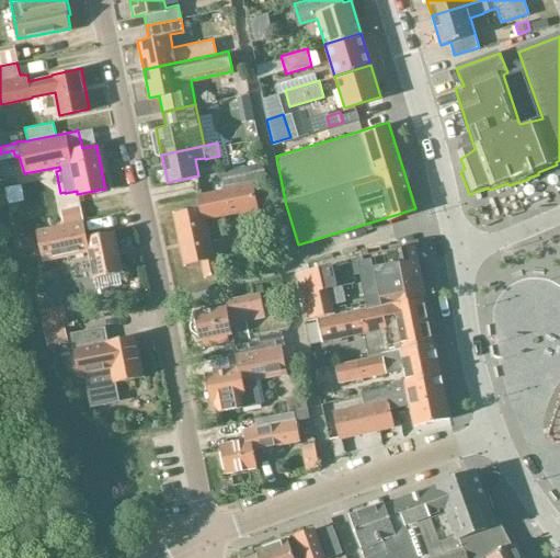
[(243,166),(220,170),(224,184),(246,180),(243,166)]
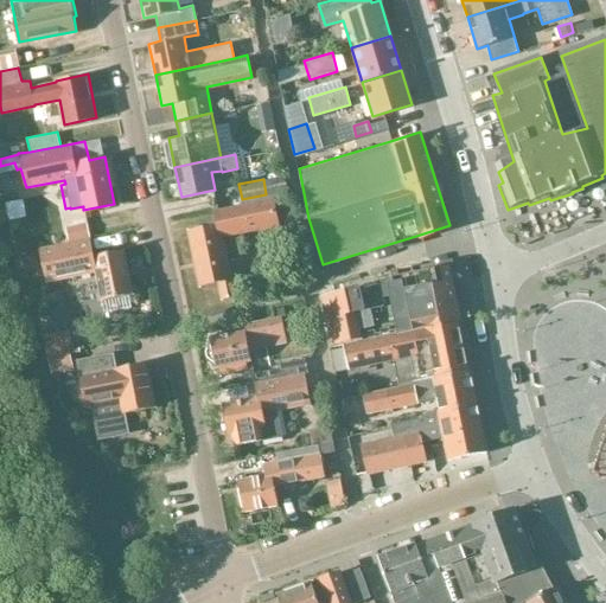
[(187,229),(199,284),(218,281),(222,297),(236,295),(233,277),(230,278),(222,236),(278,224),(273,199),(215,210),(217,222),(187,229)]
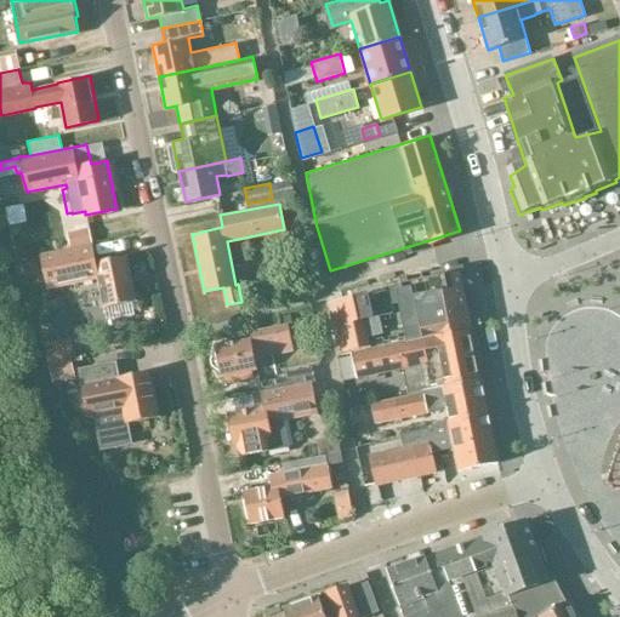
[(87,228),(68,233),(70,246),(90,241),(87,228)]
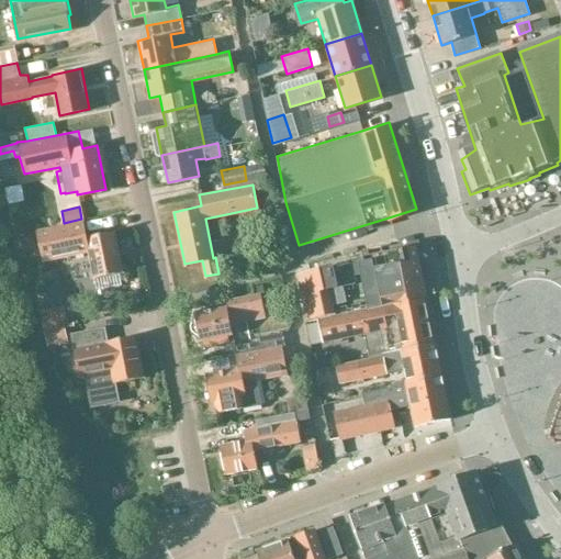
[(51,226),(36,230),(43,260),(68,256),(88,252),(92,277),(93,276),(96,287),(120,281),(118,271),(122,270),(114,231),(87,236),(86,226),(85,219),(68,222),(51,226)]
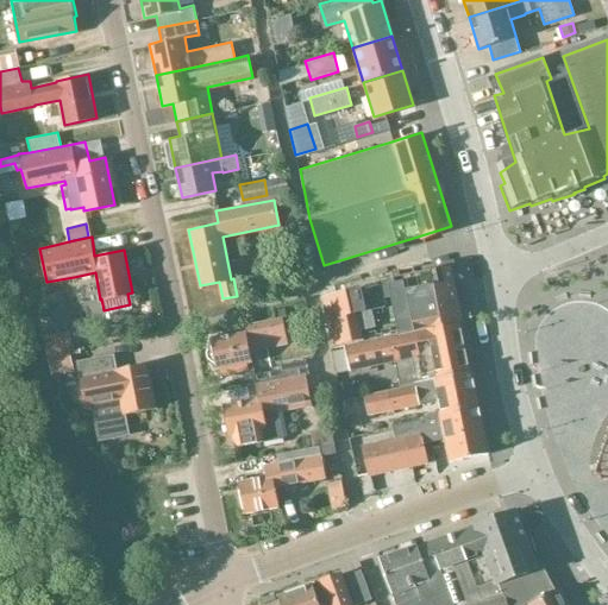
[(332,347),(343,345),(343,346),(371,340),(371,339),(458,320),(445,259),(399,270),(399,269),(392,270),(393,277),(331,291),(332,294),(321,296),(332,347)]
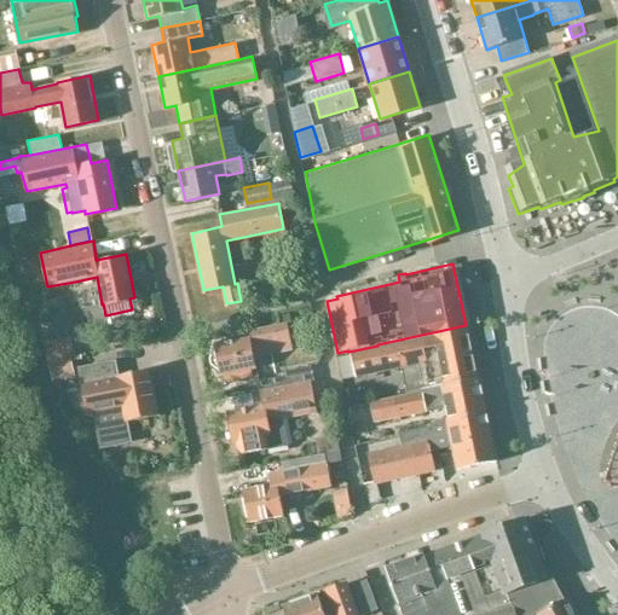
[(271,293),(296,286),(293,273),(269,279),(271,293)]
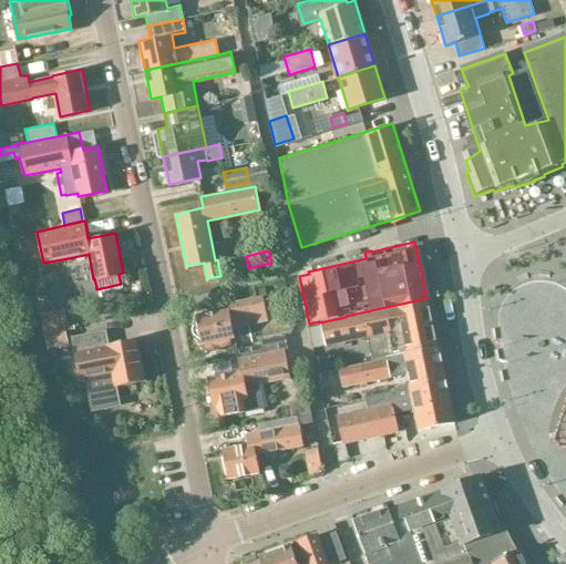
[(55,284),(41,287),(47,308),(60,305),(55,284)]
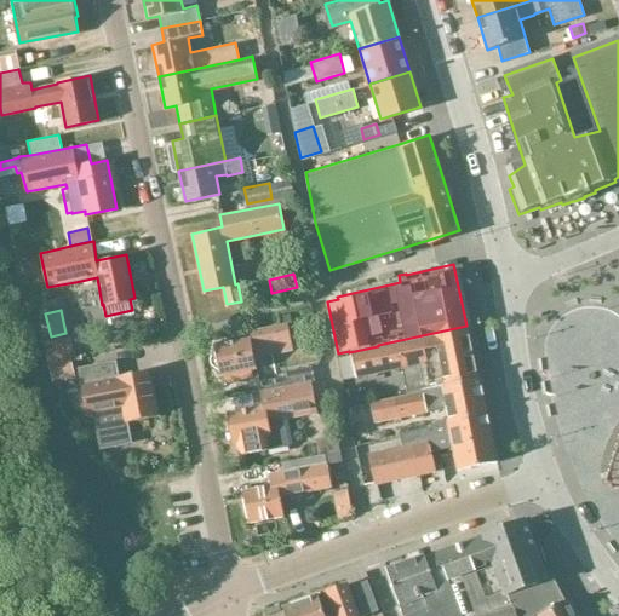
[(287,312),(278,315),(280,323),(288,322),(287,312)]
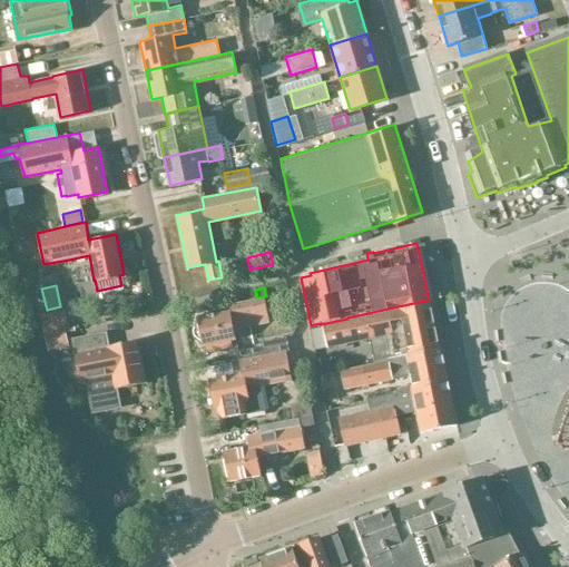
[(195,326),(193,330),(194,333),(197,336),(200,339),(200,344),(203,344),(205,343),(206,350),(226,345),(224,340),(236,338),(234,326),(270,320),(265,296),(257,297),(228,304),(229,310),(197,315),(196,316),(197,322),(195,326)]
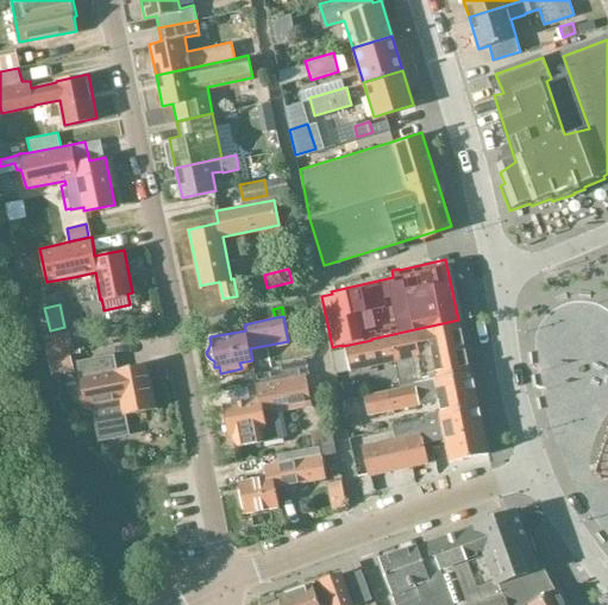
[(468,370),(458,320),(371,339),(371,340),(343,346),(343,347),(331,350),(336,371),(348,369),(348,367),(393,359),(400,384),(413,380),(468,370)]
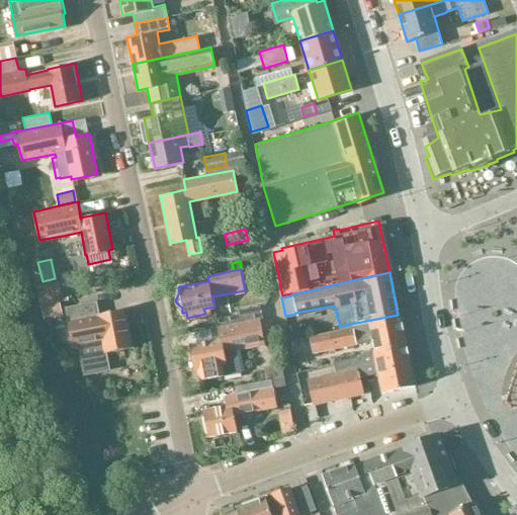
[(57,283),(42,286),(46,299),(60,296),(57,283)]
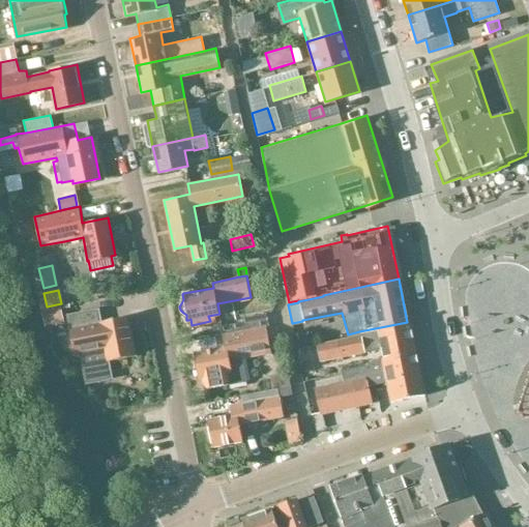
[(59,305),(47,309),(49,321),(61,318),(59,305)]
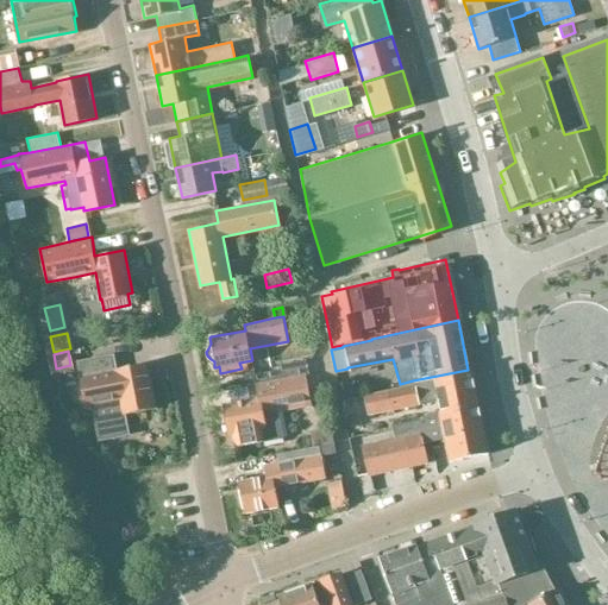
[(111,355),(79,363),(81,377),(79,377),(85,405),(93,404),(99,438),(126,432),(123,413),(155,407),(146,361),(114,369),(111,355)]
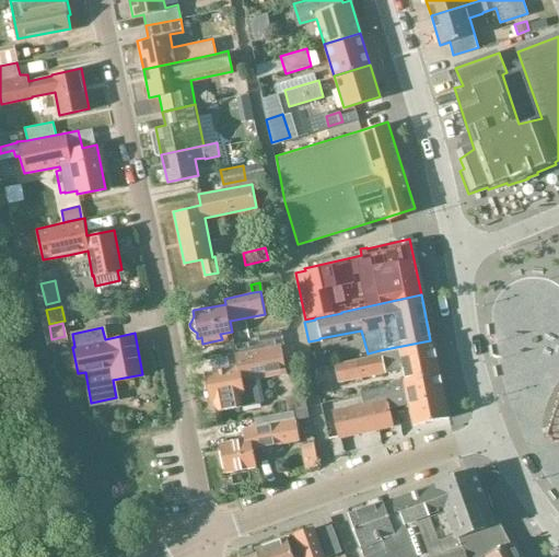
[(214,412),(260,403),(256,378),(287,372),(282,344),(283,344),(281,329),(255,335),(256,339),(234,343),(239,366),(226,368),(211,370),(205,371),(210,398),(212,398),(214,412)]
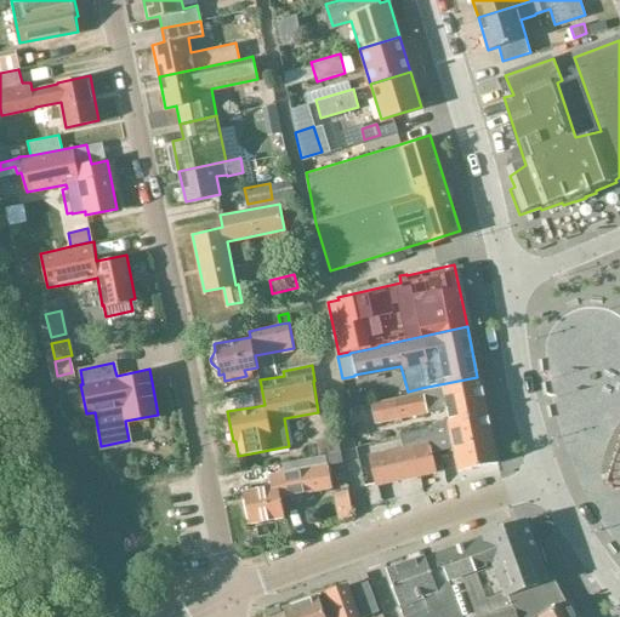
[(448,405),(451,417),(485,410),(479,377),(477,377),(421,388),(422,392),(371,403),(375,421),(448,405)]
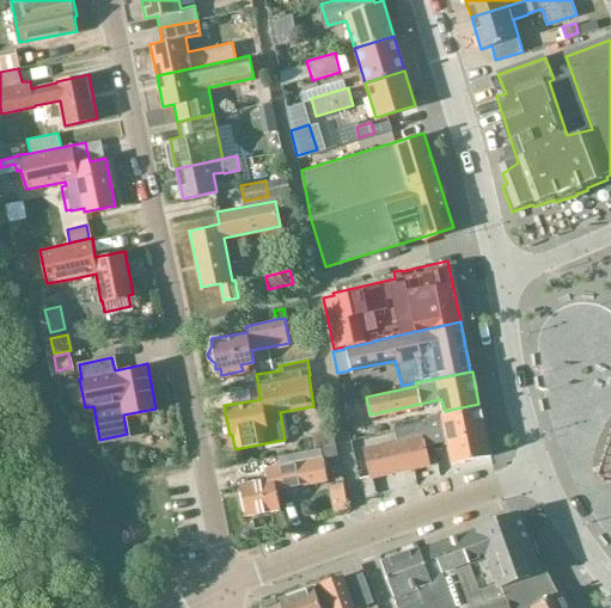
[(245,390),(228,393),(231,404),(248,401),(245,390)]
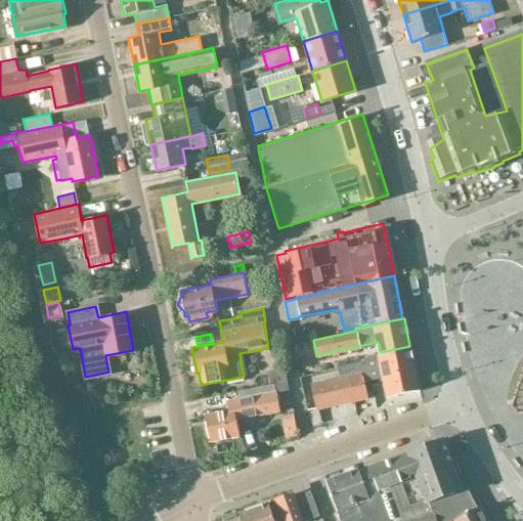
[(363,358),(363,360),(339,365),(342,376),(310,383),(316,407),(367,396),(364,380),(382,376),(386,396),(419,389),(409,346),(381,352),(377,352),(378,355),(363,358)]
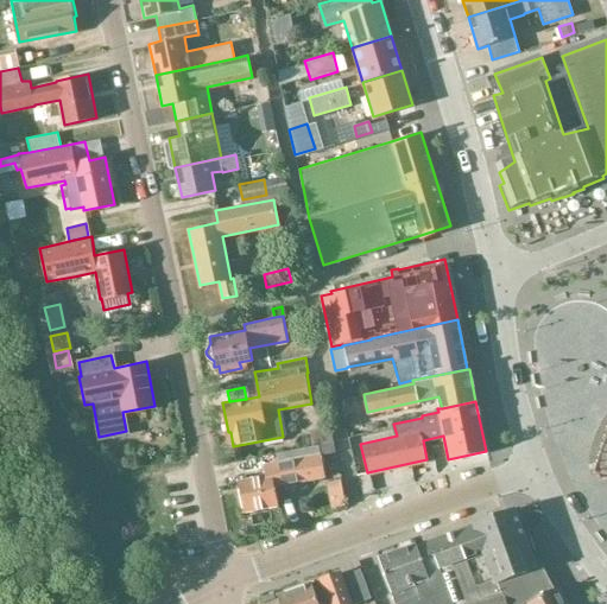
[(276,452),(277,461),(264,463),(266,475),(238,481),(244,510),(278,504),(274,485),(324,475),(318,445),(276,452)]
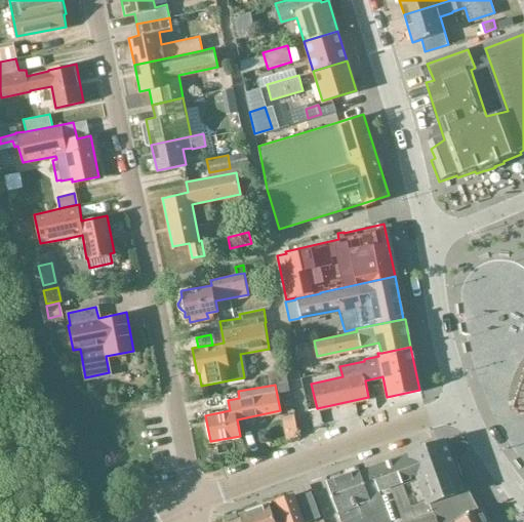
[(403,521),(407,520),(472,496),(468,487),(461,490),(443,439),(327,481),(341,521),(403,521)]
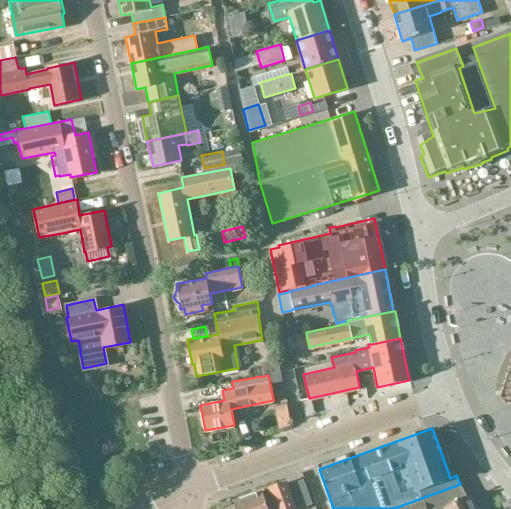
[(236,508),(269,508),(276,507),(277,508),(296,508),(286,482),(269,488),(270,488),(262,491),(233,501),(236,508)]
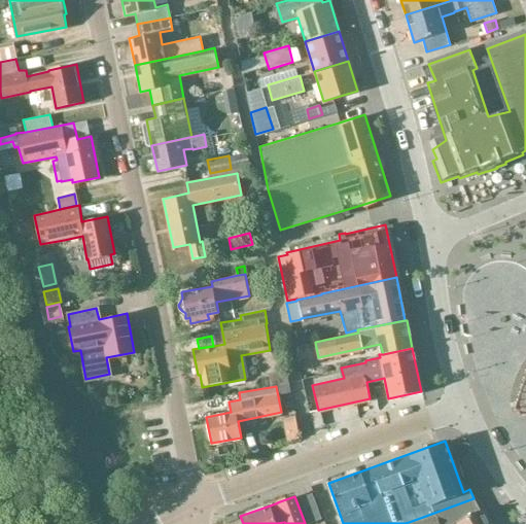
[(489,523),(481,508),(480,509),(474,498),(409,522),(405,523),(489,523)]
